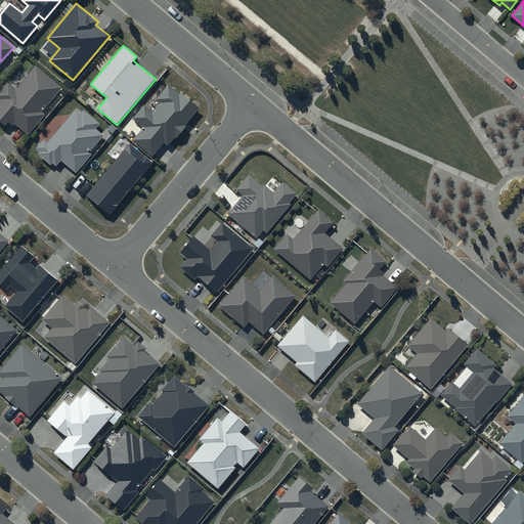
[(14,122),(28,132),(44,113),(42,111),(61,86),(35,64),(15,88),(6,81),(0,88),(0,97),(0,119),(5,123),(7,121),(12,124),(14,122)]
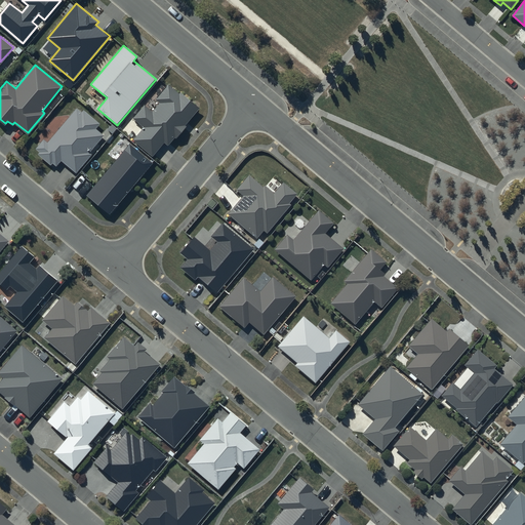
[(199,109),(168,84),(156,99),(160,103),(152,112),(144,105),(132,119),(144,127),(133,140),(153,156),(164,143),(168,147),(199,109)]
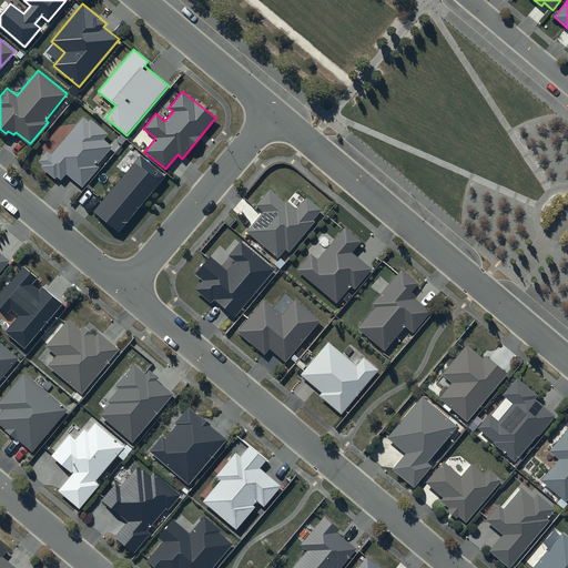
[(67,171),(82,185),(100,164),(98,163),(112,145),(103,138),(108,132),(91,118),(89,121),(83,117),(52,153),(48,150),(39,160),(43,163),(42,165),(56,176),(57,175),(61,179),(67,171)]
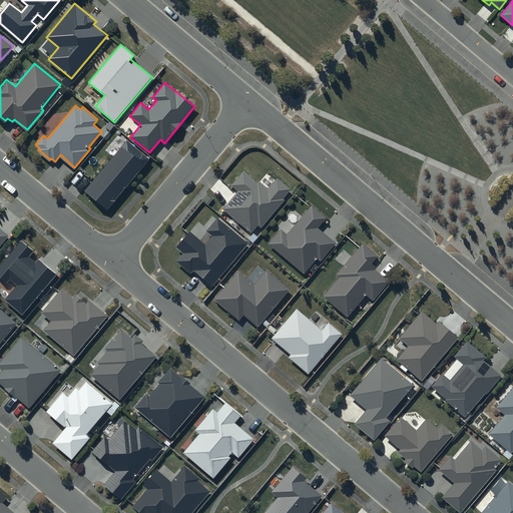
[(149,159),(127,140),(85,190),(107,209),(149,159)]
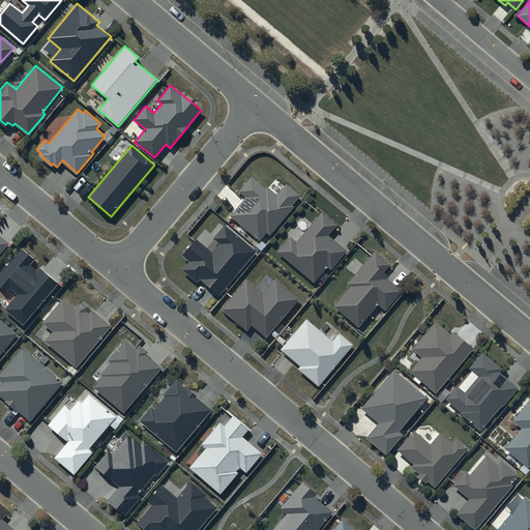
[(266,188),(252,177),(239,192),(246,198),(231,216),(259,240),(266,232),(270,235),(294,207),(292,205),(301,196),(287,183),(276,195),(267,186),(266,188)]
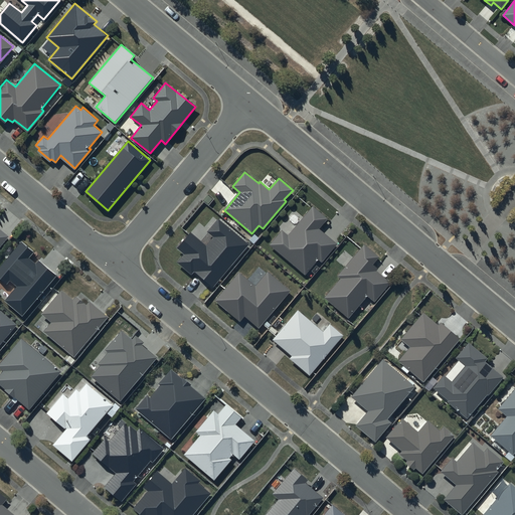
[(270,243),(305,273),(317,258),(320,261),(335,242),(318,228),(327,217),(312,205),(288,234),(282,229),(270,243)]
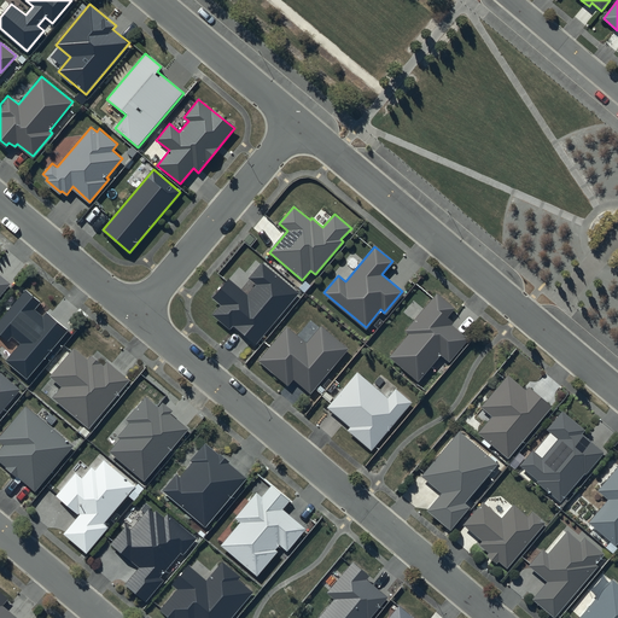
[(298,293),(262,263),(249,279),(250,279),(242,289),(229,279),(213,298),(220,305),(213,314),(229,328),(233,325),(255,343),(298,293)]
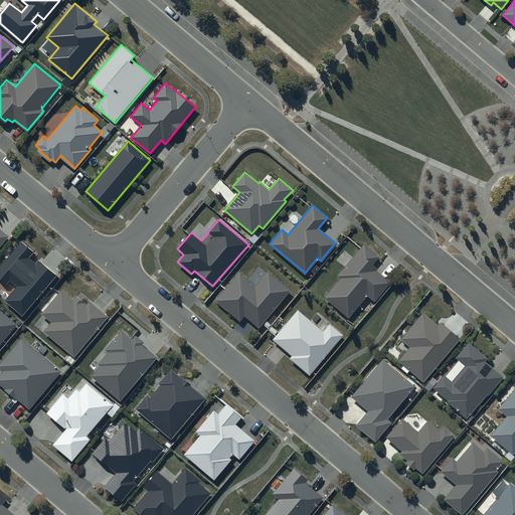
[(0,244),(9,234),(0,227),(0,244)]
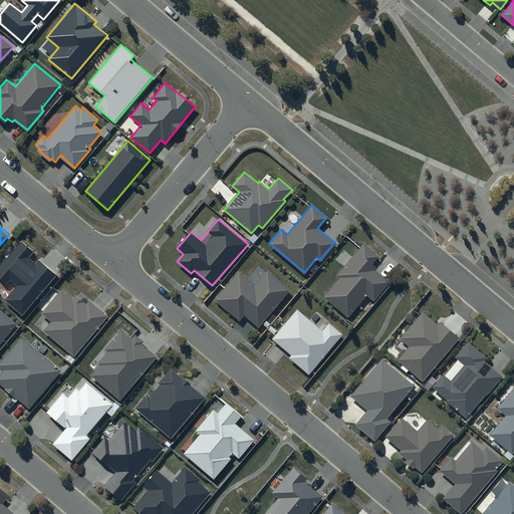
[(4,299),(22,313),(56,273),(39,259),(36,262),(28,256),(33,249),(22,240),(0,265),(0,277),(6,282),(10,278),(16,284),(4,299)]
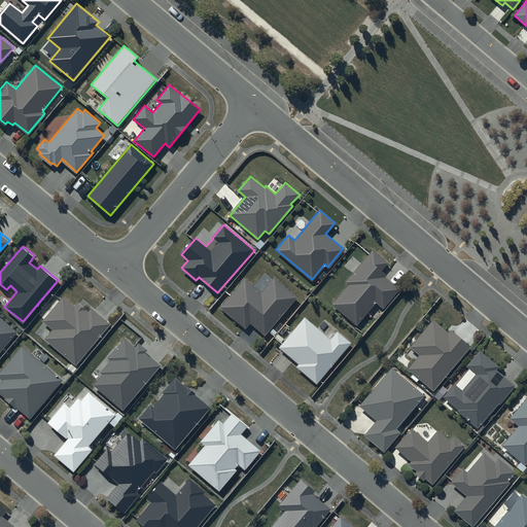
[(331,303),(355,323),(375,301),(382,307),(398,287),(385,275),(386,274),(381,269),(386,262),(372,249),(345,280),(348,283),(331,303)]
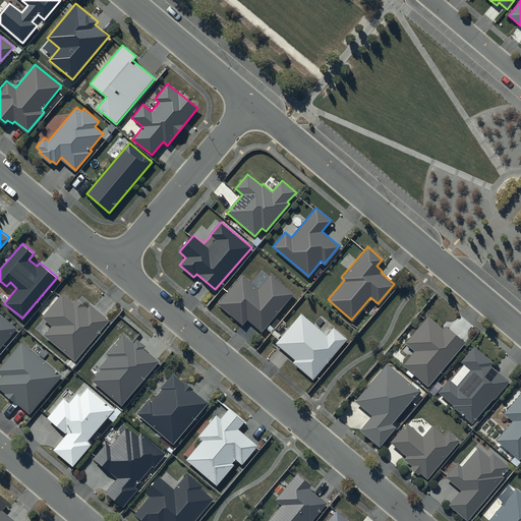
[(247,319),(261,330),(293,293),(270,274),(256,288),(241,275),(217,303),(242,325),(247,319)]
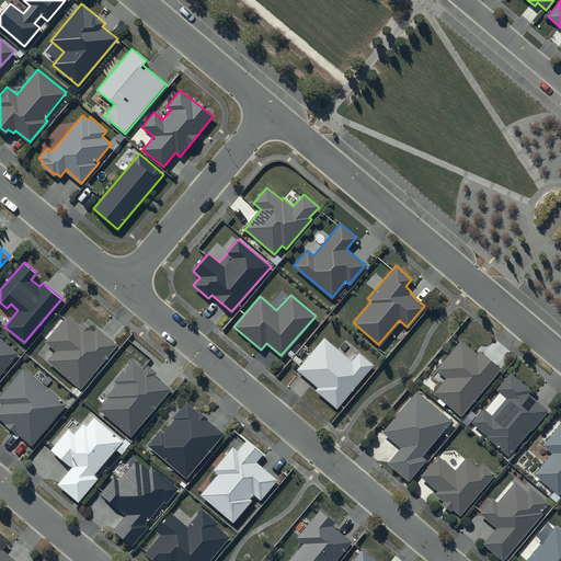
[(47,361),(79,387),(117,344),(96,327),(94,328),(91,324),(89,328),(82,322),(79,325),(67,316),(46,341),(56,350),(47,361)]
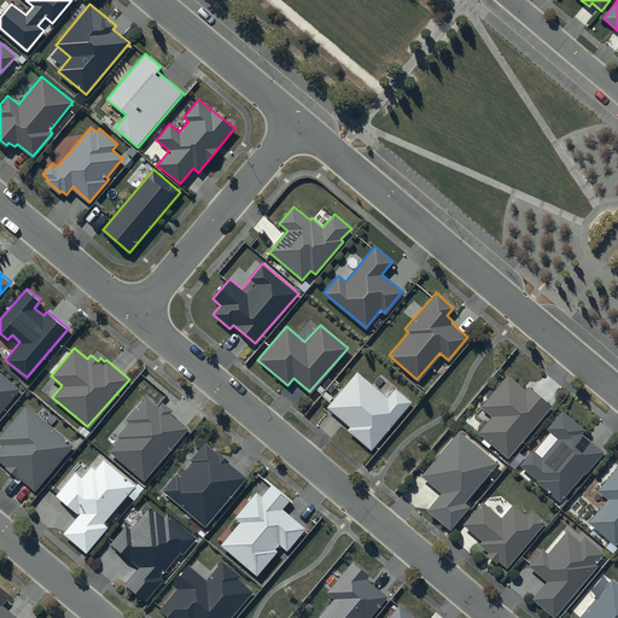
[(0,410),(21,386),(0,371),(0,410)]
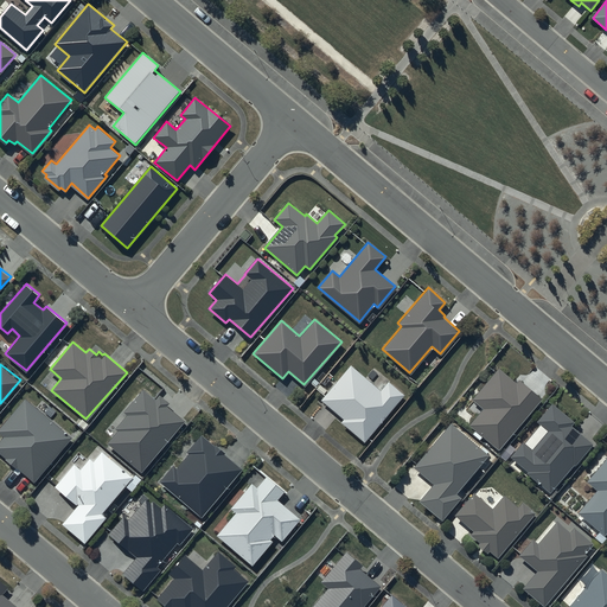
[(340,422),(364,441),(404,394),(388,381),(381,389),(349,364),(320,400),(344,417),(340,422)]
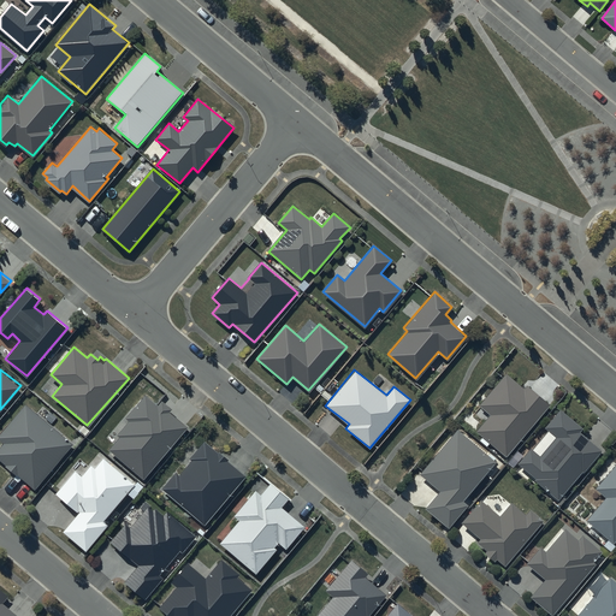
[(525,389),(507,374),(480,406),(491,415),(477,432),(507,457),(551,406),(528,386),(525,389)]
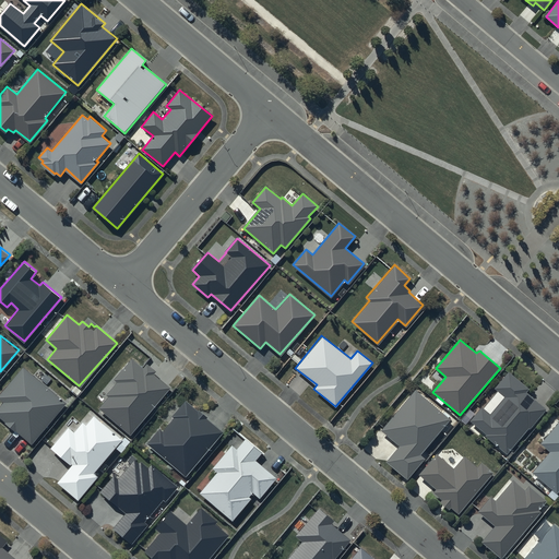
[(98,408),(129,433),(170,387),(153,372),(155,370),(146,363),(142,367),(131,357),(114,379),(116,381),(106,394),(108,396),(98,408)]
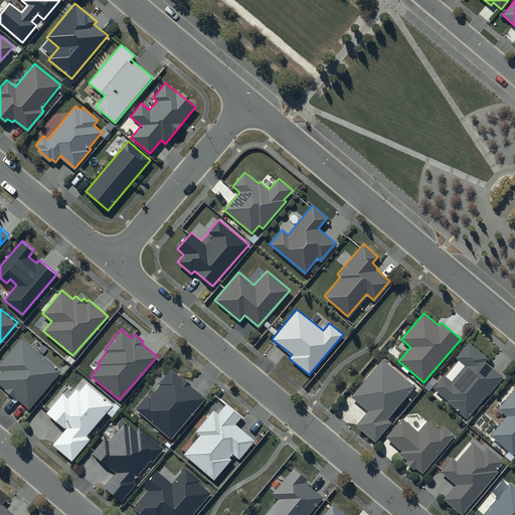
[(0,373),(0,383),(28,407),(60,370),(20,337),(0,361),(0,366),(4,370),(0,373)]
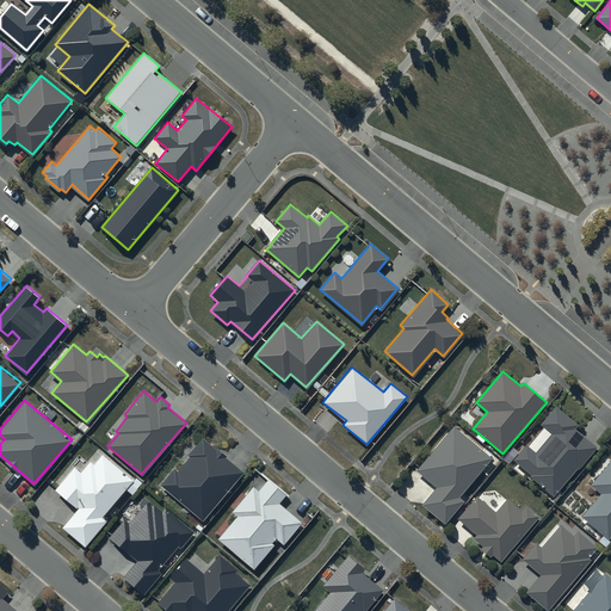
[(579,426),(556,407),(541,425),(544,429),(529,446),(526,445),(513,461),(531,475),(530,477),(555,498),(597,448),(575,430),(579,426)]
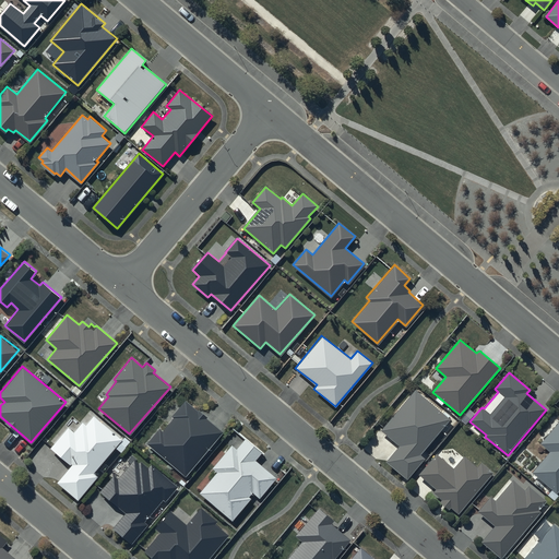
[(451,420),(415,391),(381,431),(400,447),(387,462),(407,479),(425,459),(420,455),(451,420)]
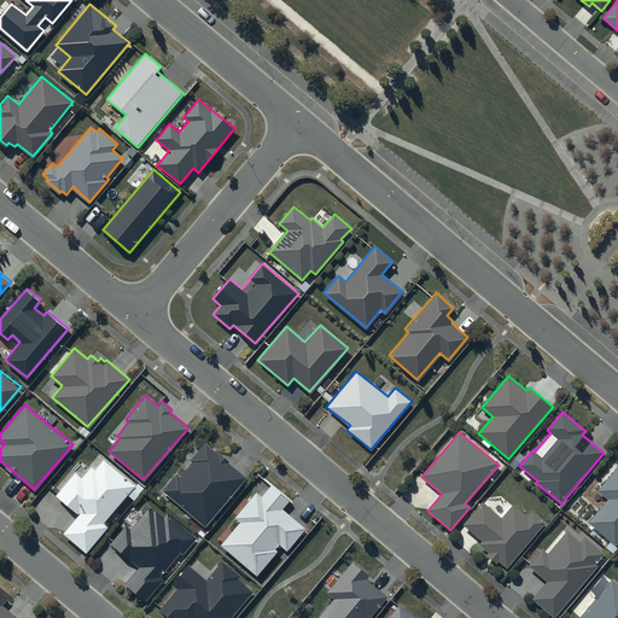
[(162,490),(205,525),(246,476),(204,442),(190,460),(192,461),(180,476),(176,473),(162,490)]
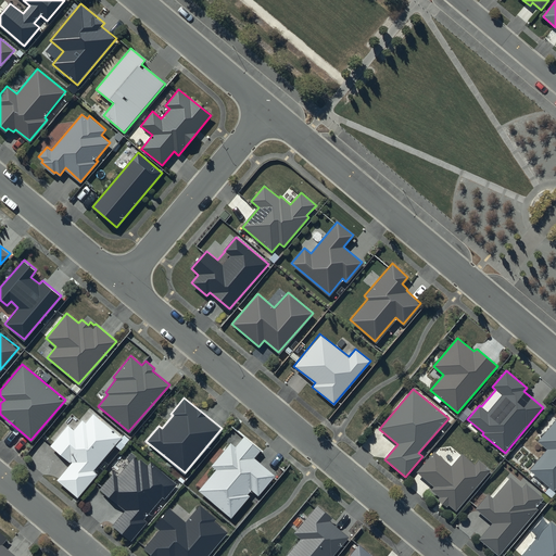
[(122,439),(93,415),(86,424),(83,420),(74,430),(68,426),(51,446),(71,463),(57,481),(77,498),(98,475),(93,471),(122,439)]
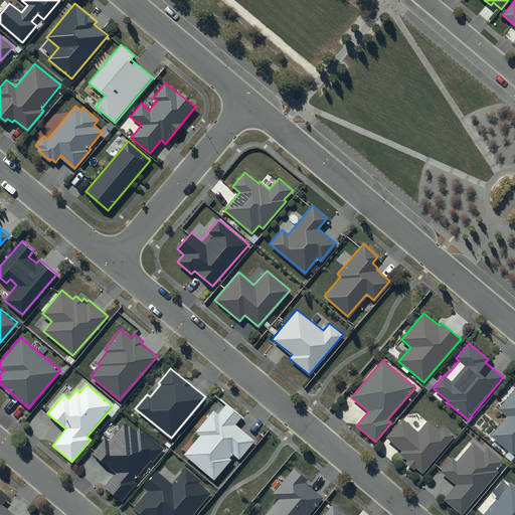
[(514,389),(498,409),(507,416),(491,436),(513,454),(514,451),(514,389)]
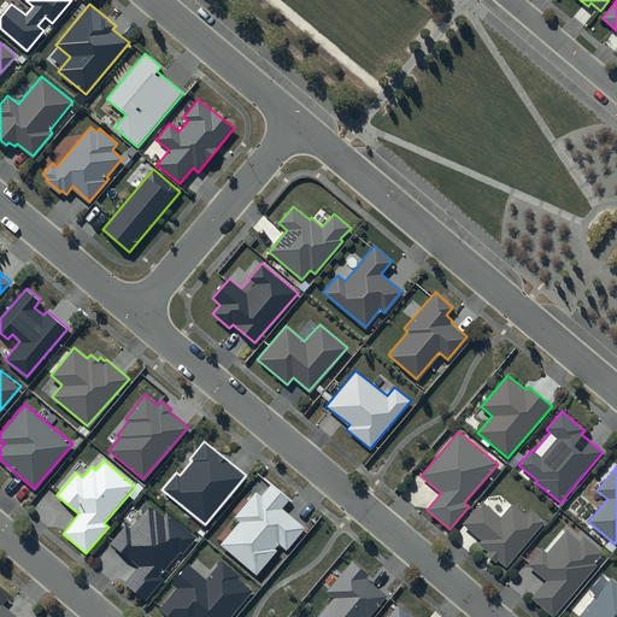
[(219,544),(256,574),(276,550),(274,547),(278,542),(286,550),(305,527),(281,507),(288,499),(269,483),(260,494),(256,489),(234,516),(239,519),(219,544)]
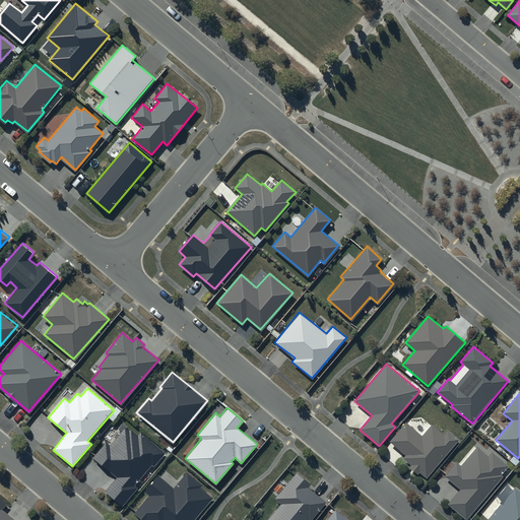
[(421,436),(406,423),(390,442),(405,455),(403,459),(411,465),(409,468),(417,475),(419,472),(427,478),(459,440),(448,431),(444,435),(432,425),(421,436)]
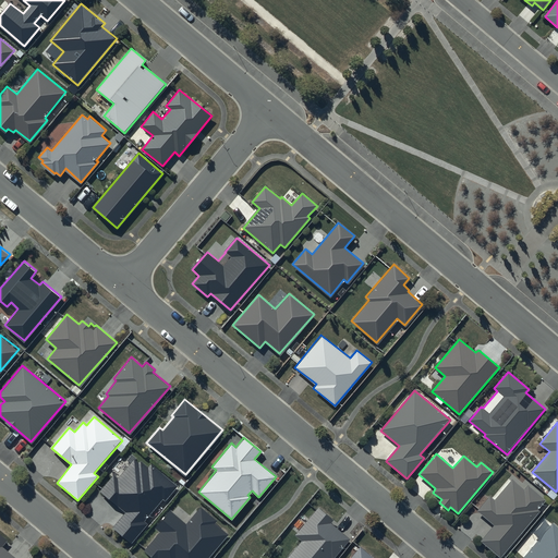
[(113,528),(131,542),(147,522),(144,520),(161,498),(165,500),(178,485),(150,463),(147,466),(140,460),(137,461),(133,458),(117,478),(113,475),(100,489),(125,511),(113,528)]
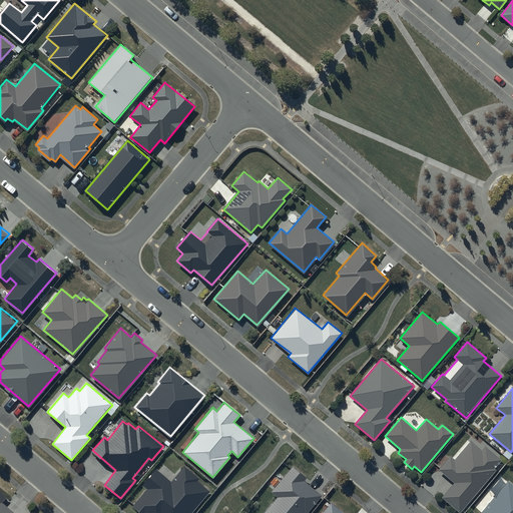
[(502,460),(485,446),(482,450),(472,441),(455,460),(451,457),(440,470),(455,483),(443,498),(460,512),(497,471),(495,469),(502,460)]
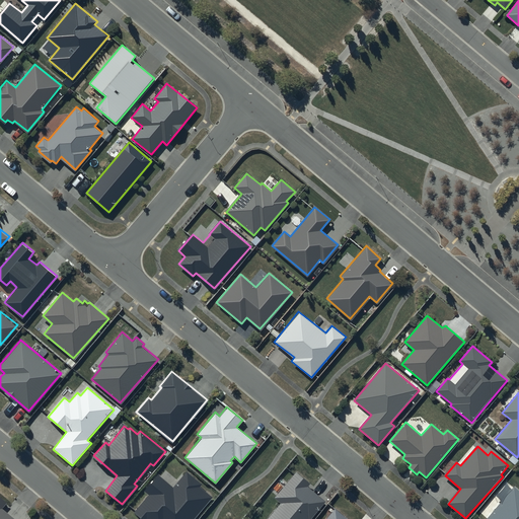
[(203,485),(187,471),(172,487),(158,474),(145,492),(149,495),(134,512),(141,518),(194,518),(212,498),(200,488),(203,485)]
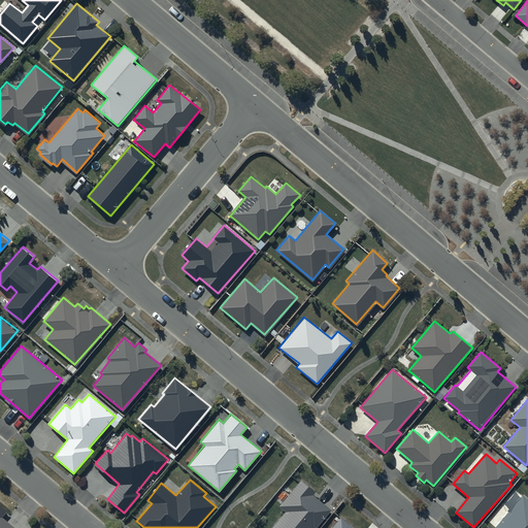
[(316,492),(301,480),(278,506),(286,513),(272,527),(315,527),(331,509),(314,495),(316,492)]
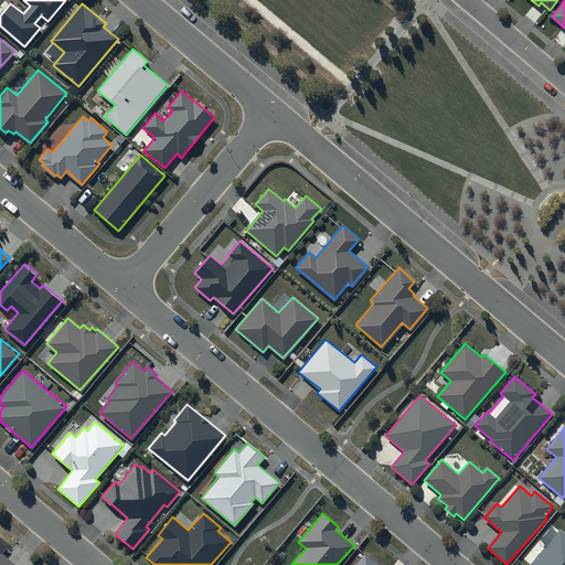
[(564,564),(564,534),(560,530),(530,564),(564,564)]
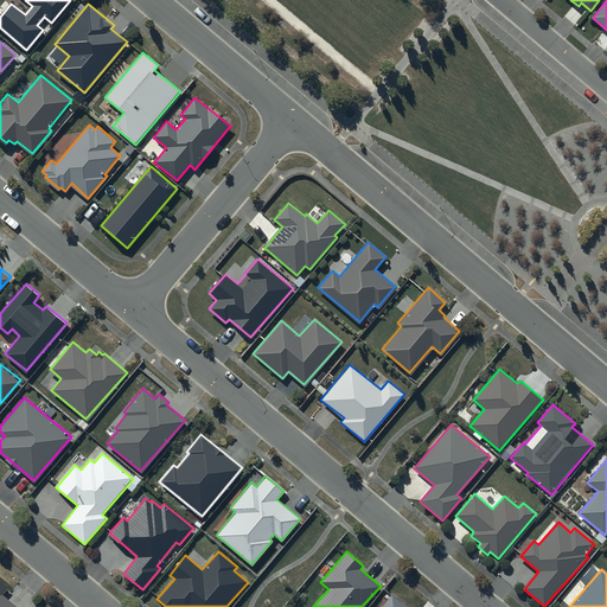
[(0,606),(18,606),(2,593),(8,586),(0,579),(0,606)]
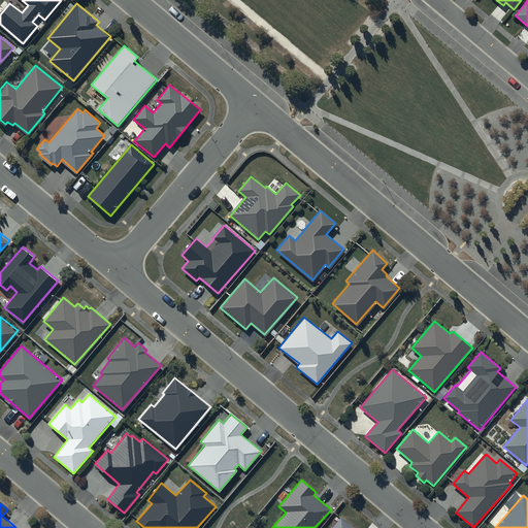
[(355,527),(340,516),(329,527),(355,527)]
